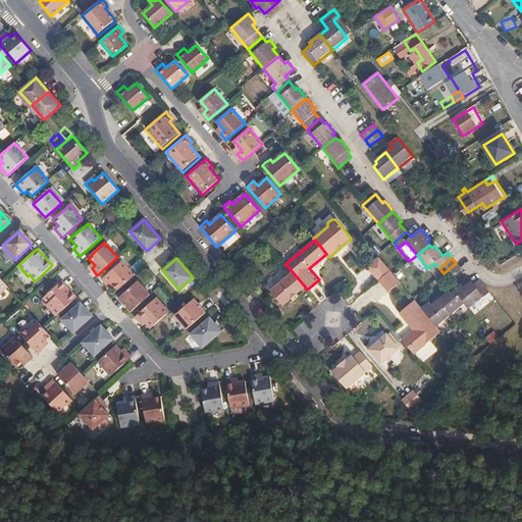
[(134,275),(121,261),(101,279),(107,285),(110,282),(113,285),(117,291),(134,275)]
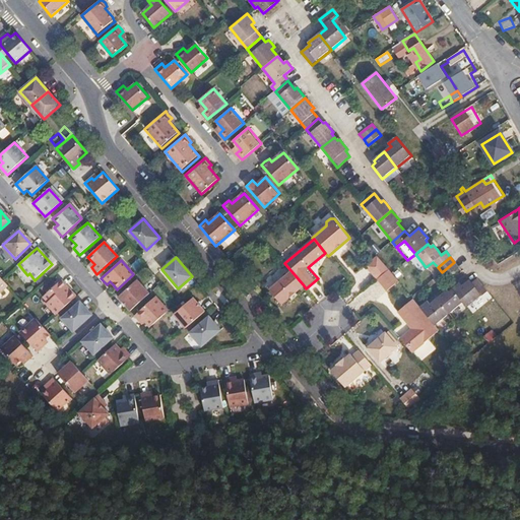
[(389,269),(382,262),(371,271),(378,279),(389,269)]
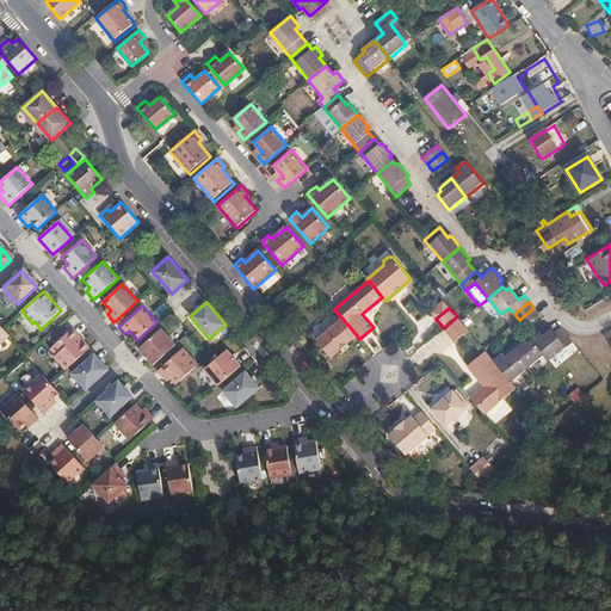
[(534,308),(519,320),(524,327),(539,314),(534,308)]
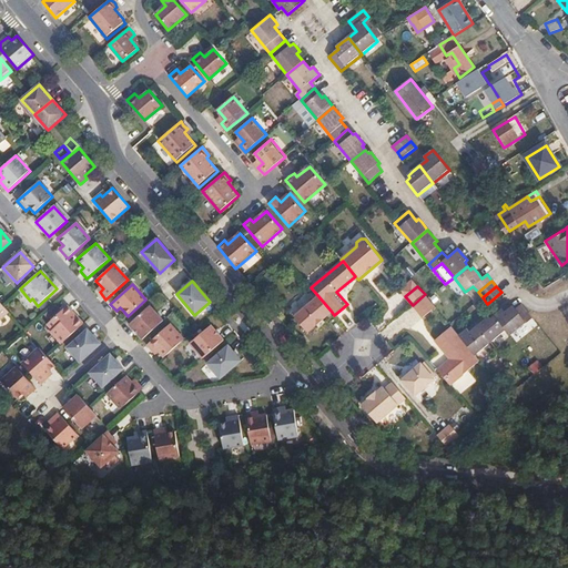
[(425,294),(413,305),(423,318),(435,307),(425,294)]
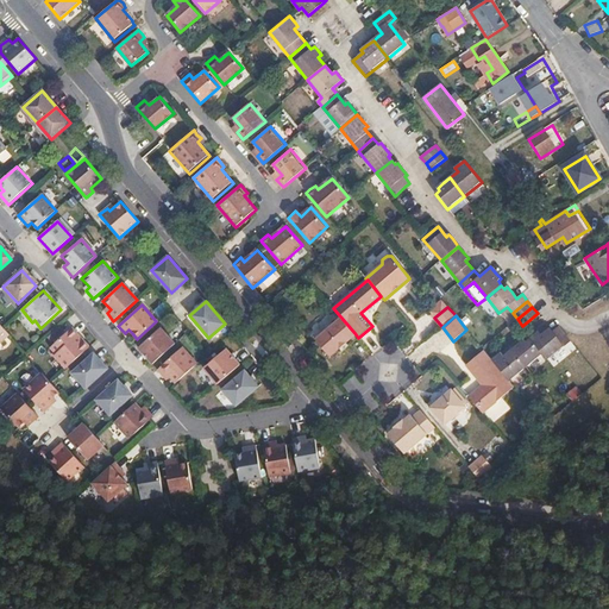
[(356,334),(341,318),(315,340),(330,357),(339,349),(346,343),(356,334)]
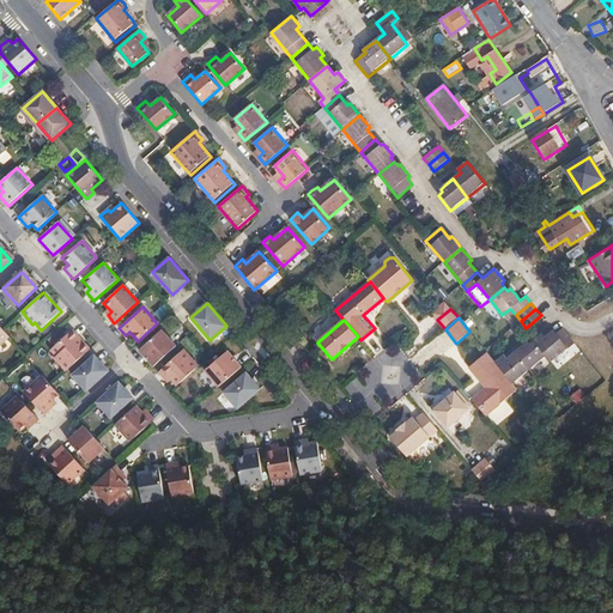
[(0,345),(10,338),(2,329),(0,326),(0,345)]
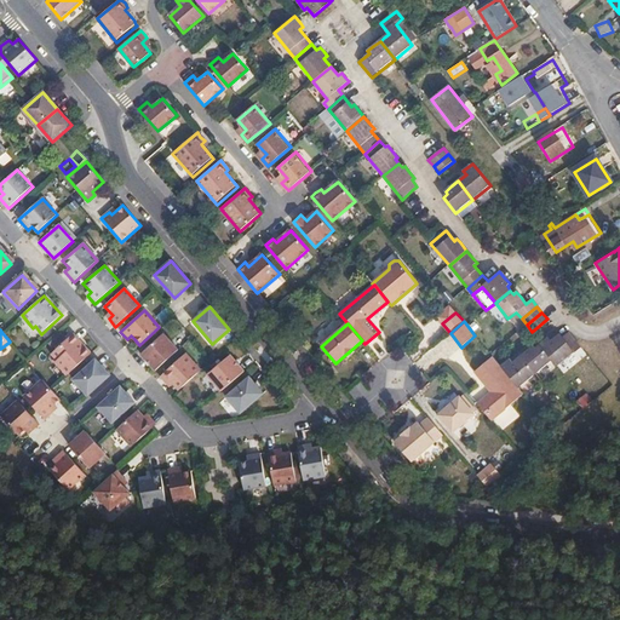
[(549,338),(539,345),(552,361),(557,366),(581,346),(568,332),(562,337),(560,334),(555,338),(551,342),(549,338)]
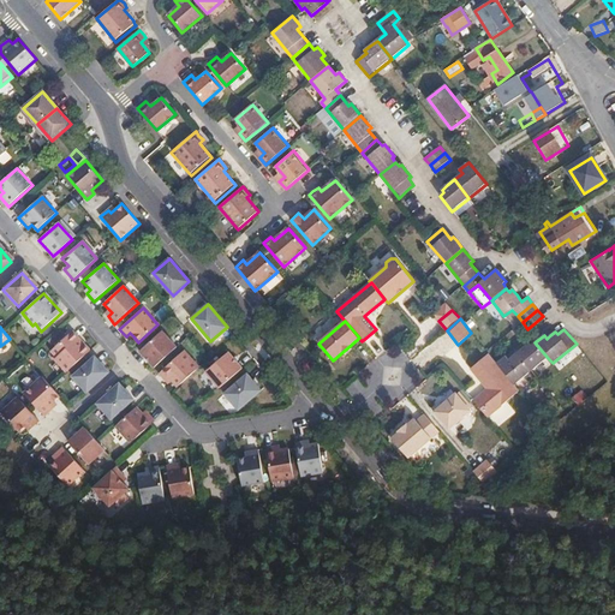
[(177,347),(161,330),(139,351),(154,368),(177,347)]
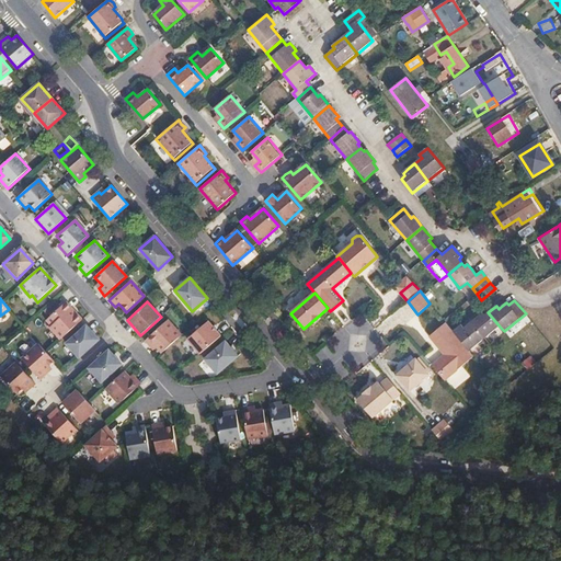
[(71,309),(66,302),(47,320),(53,325),(50,328),(61,339),(82,320),(76,312),(73,315),(70,310),(71,309)]
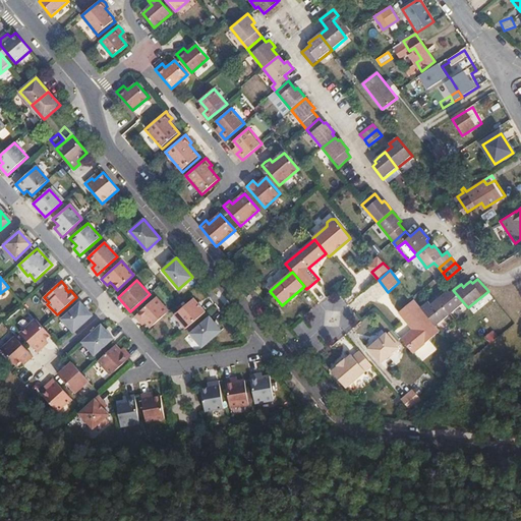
[(443,295),(438,299),(451,314),(464,303),(453,290),(450,293),(448,291),(443,295)]
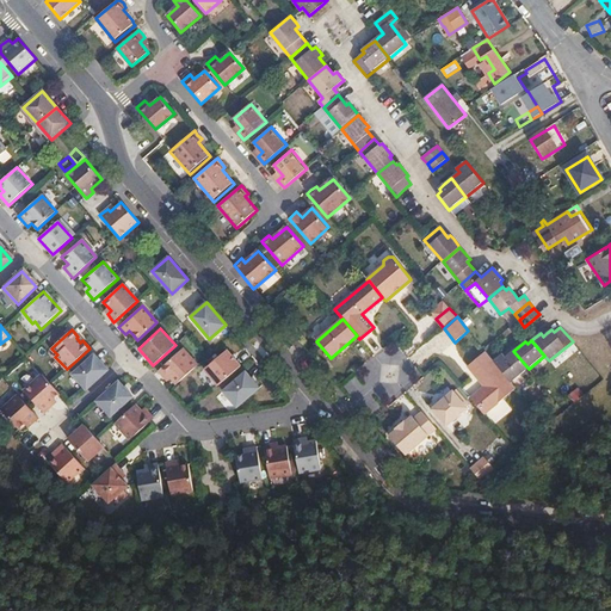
[(181,350),(159,371),(167,381),(171,378),(177,384),(197,365),(181,350)]
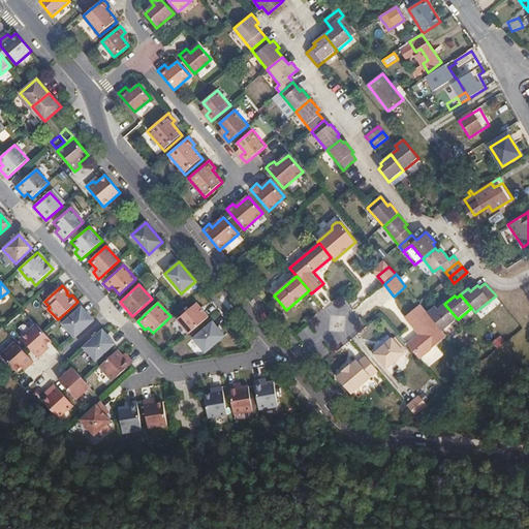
[(196,303),(177,319),(189,334),(208,317),(196,303)]
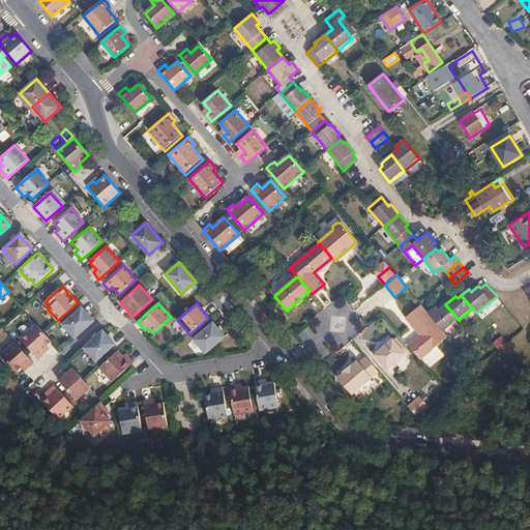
[(429,314),(421,304),(406,318),(420,335),(410,344),(422,358),(447,336),(444,332),(429,314)]
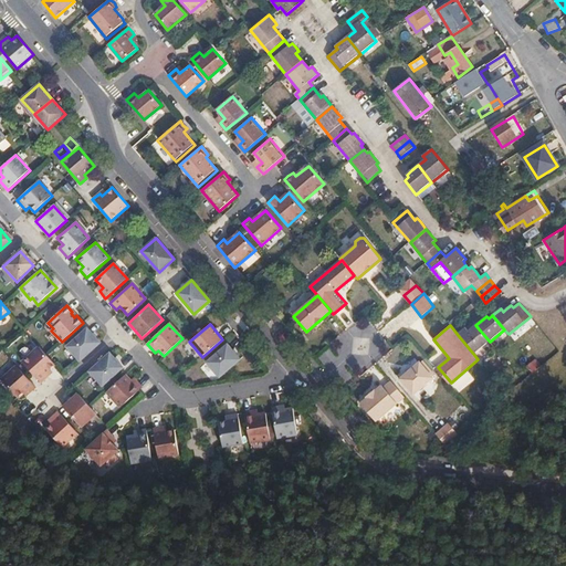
[(462,331),(458,335),(474,355),(490,342),(475,325),(468,332),(465,328),(462,331)]
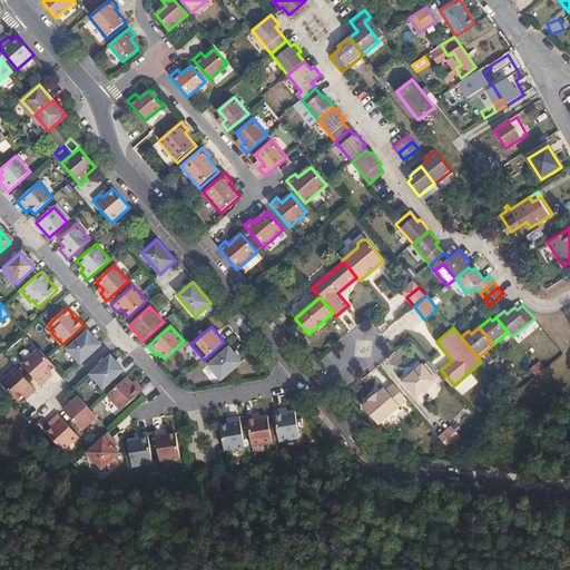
[(87,330),(67,349),(80,364),(101,345),(87,330)]
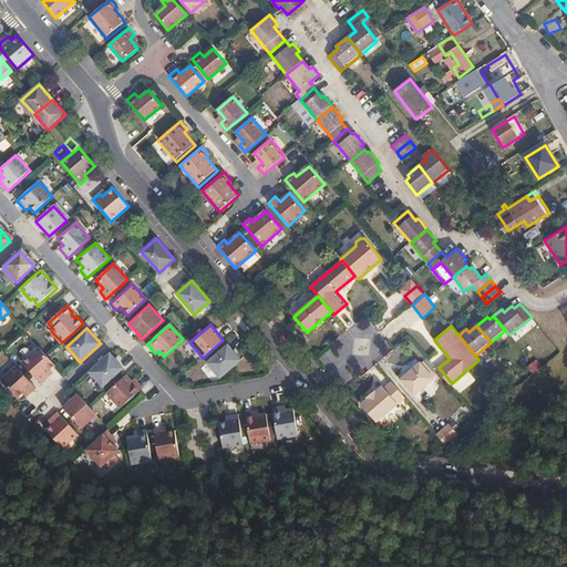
[(228,346),(207,363),(219,378),(240,360),(228,346)]
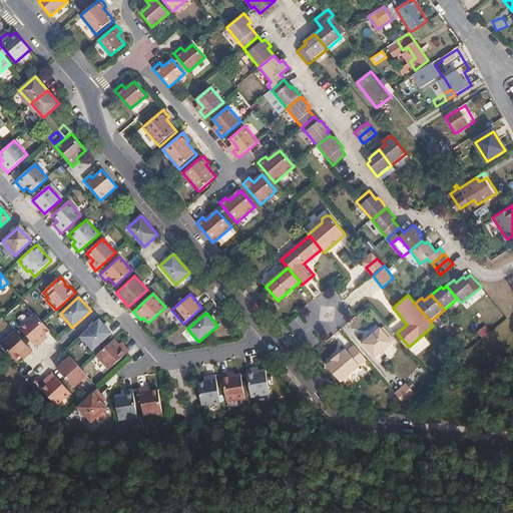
[(35,315),(20,329),(37,347),(43,342),(41,339),(45,336),(50,331),(35,315)]
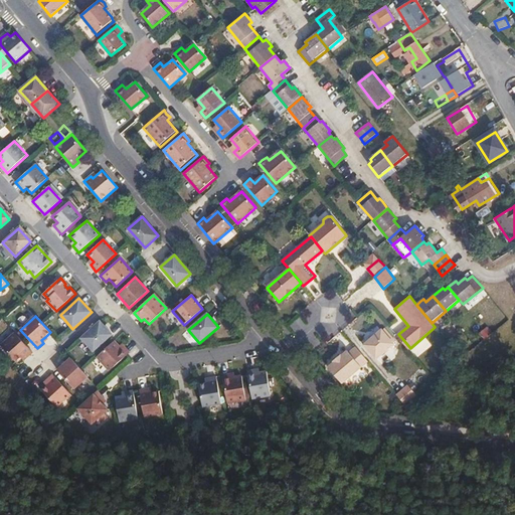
[(94,352),(113,335),(100,321),(81,338),(94,352)]
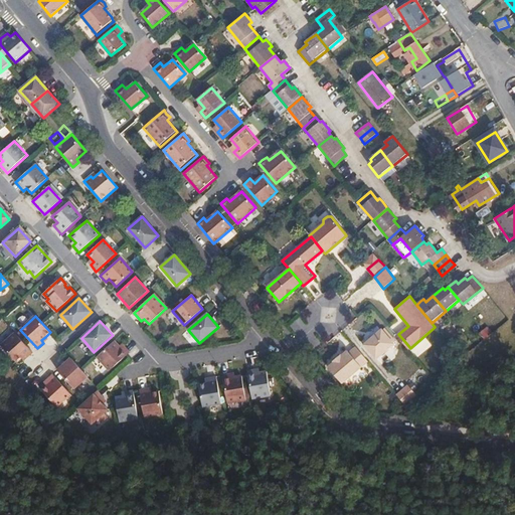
[(382,330),(364,345),(376,360),(394,344),(382,330)]
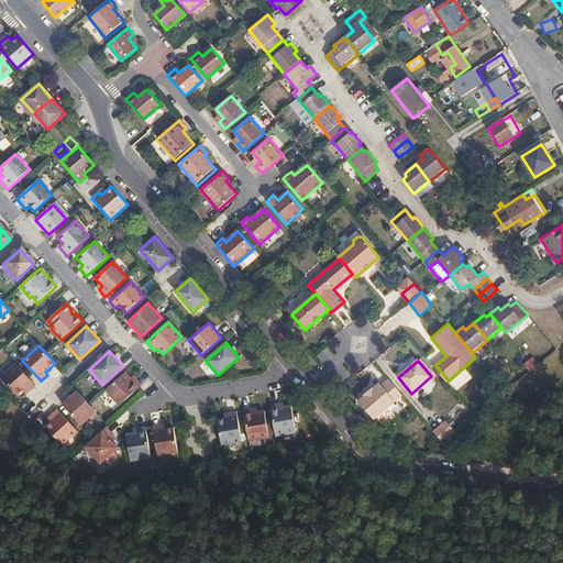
[(29,392),(36,385),(17,364),(1,378),(18,396),(23,390),(25,388),(29,392)]
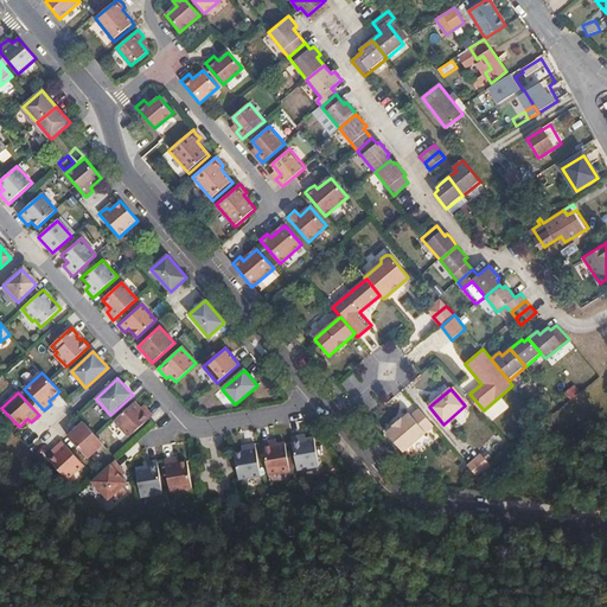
[(484,410),(470,394),(467,396),(480,413),(484,410)]
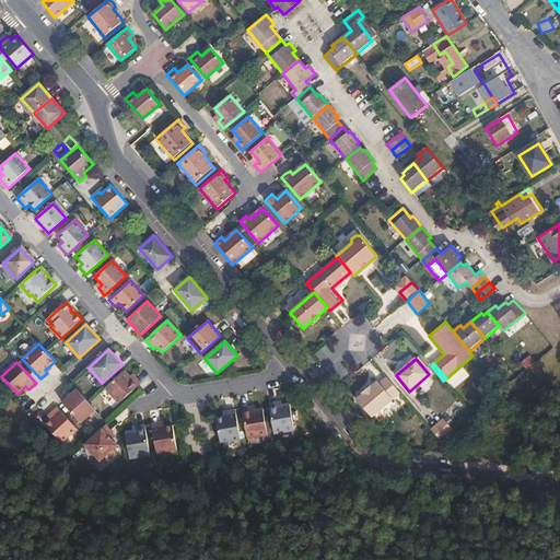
[(129,377),(124,371),(106,387),(119,403),(141,384),(135,377),(132,380),(129,377)]
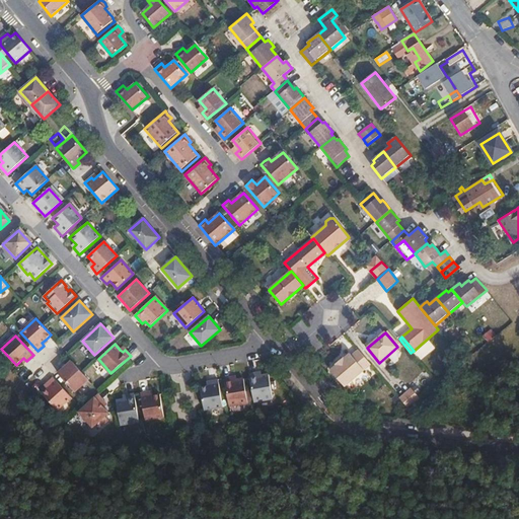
[(345,387),(371,365),(358,350),(352,356),(350,354),(344,359),(344,358),(336,365),(337,365),(330,370),(345,387)]
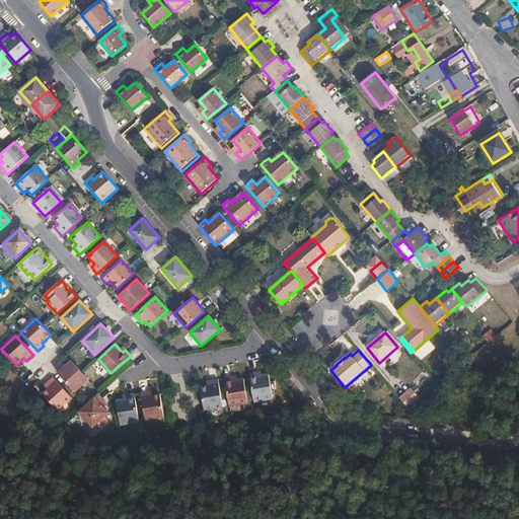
[(88,379),(71,361),(58,373),(75,391),(88,379)]
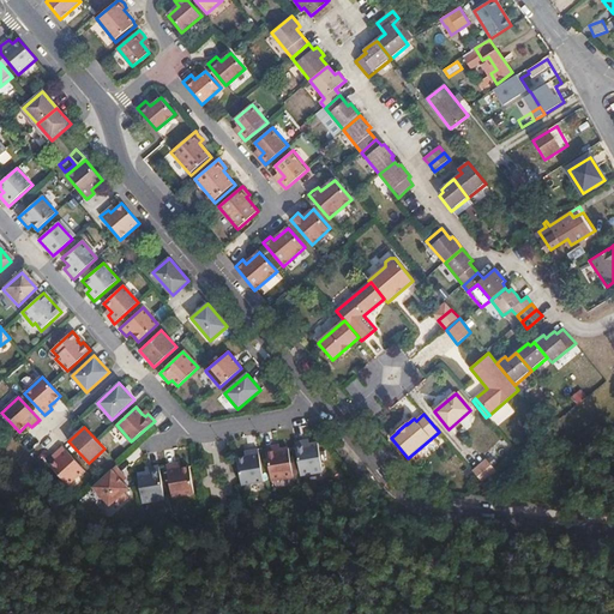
[(308,440),(295,443),(300,474),(323,470),(318,444),(309,445),(308,440)]
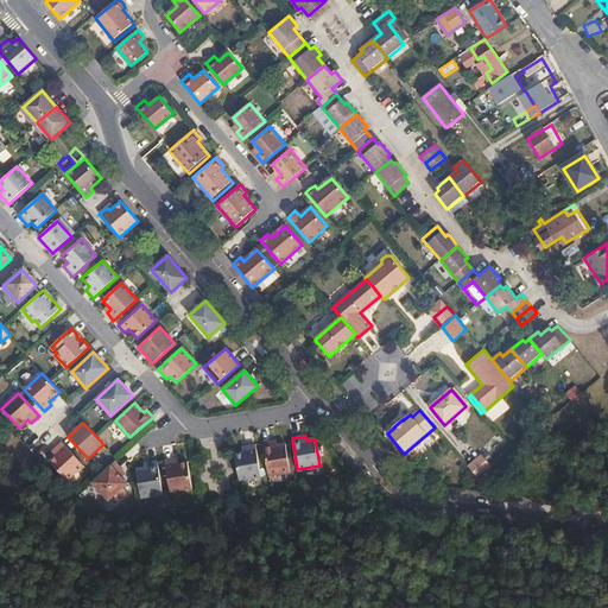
[(277,441),(263,443),(268,474),(290,470),(285,444),(278,445),(277,441)]
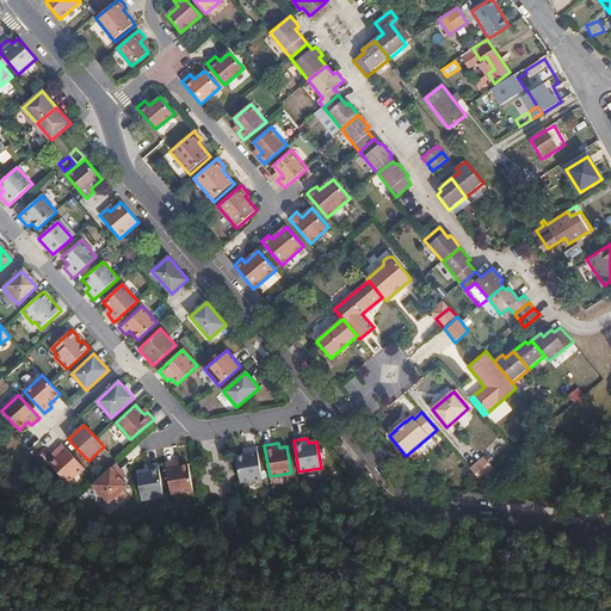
[(84,467),(62,444),(55,451),(59,455),(56,457),(50,463),(67,482),(84,467)]
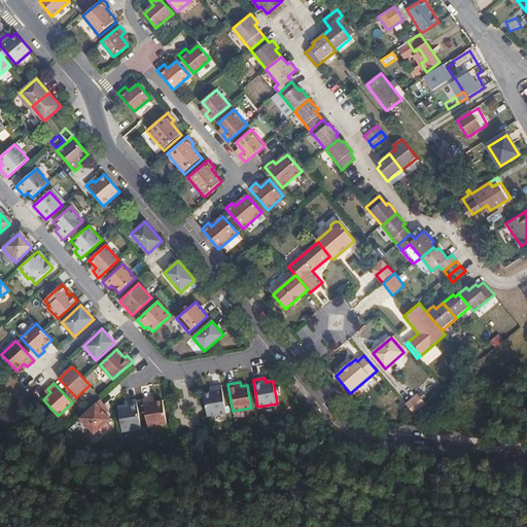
[(211,392),(204,393),(207,416),(226,413),(221,385),(210,387),(211,392)]
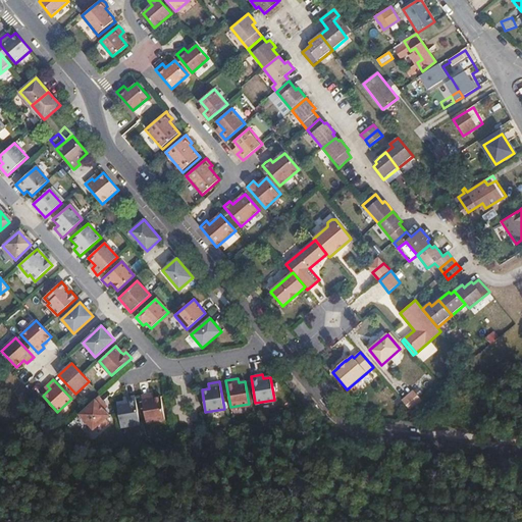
[(415,389),(402,401),(411,412),(424,401),(415,389)]
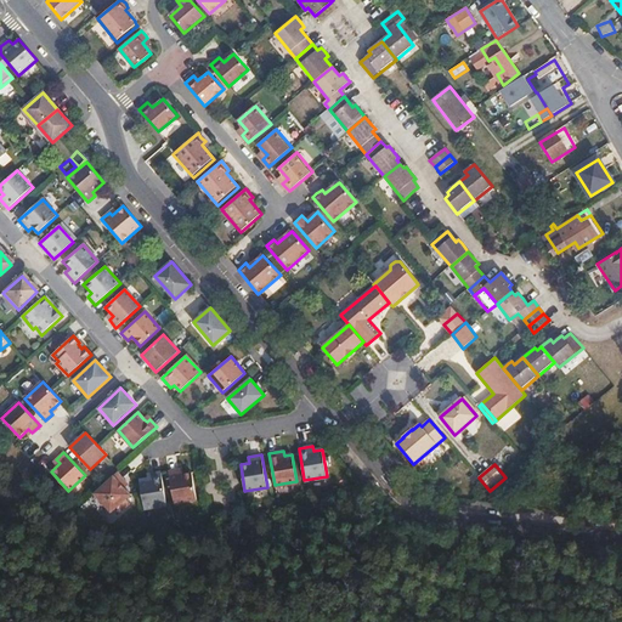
[(182,469),(169,471),(174,503),(197,499),(192,473),(184,474),(182,469)]
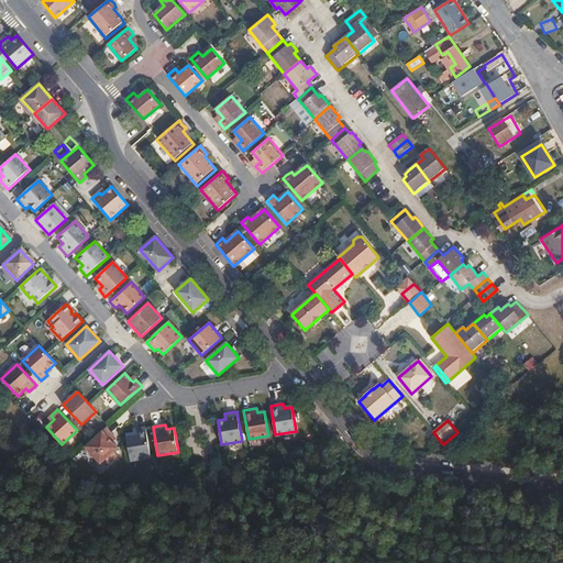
[(106,427),(85,446),(100,463),(118,448),(112,441),(116,438),(106,427)]
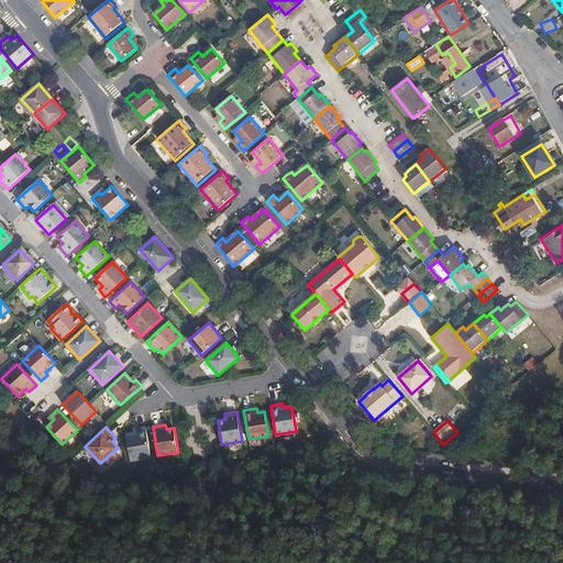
[(134,433),(127,435),(131,460),(151,456),(146,427),(133,429),(134,433)]
